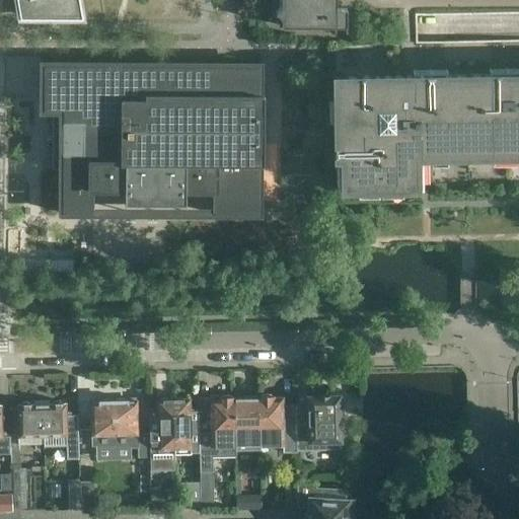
[(16,0),(19,15),(82,15),(79,0),(16,0)]
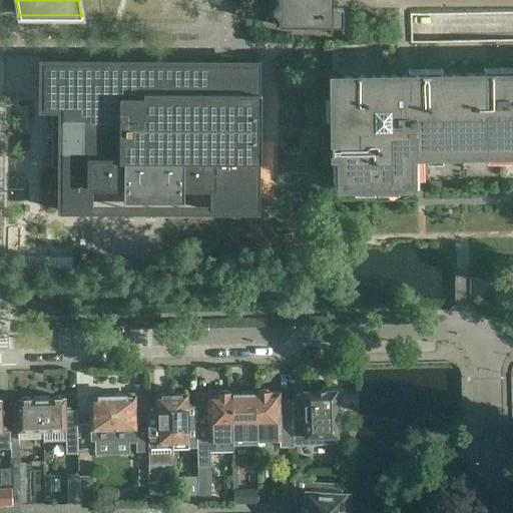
[(278,0),(278,6),(272,12),(278,18),(278,26),(342,26),(342,8),(331,8),(332,2),(332,0),(278,0)]
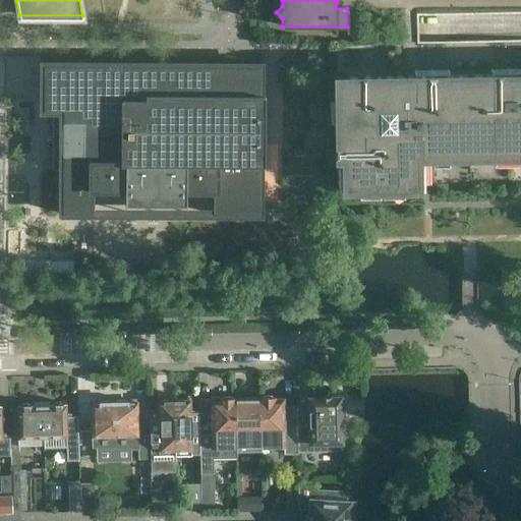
[(333,42),(333,43),(336,189),(336,190),(337,191),(338,191),(359,190),(360,190),(360,189),(361,188),(361,184),(400,183),(400,188),(400,189),(401,189),(401,190),(402,190),(520,187),(520,37),(335,41),(334,41),(333,42)]
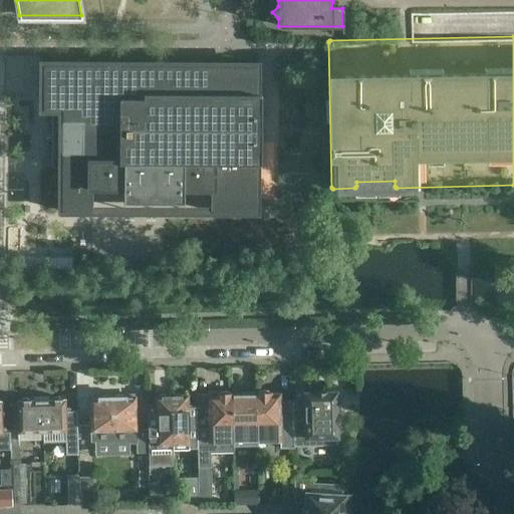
[(261,163),(261,93),(257,93),(257,64),(41,62),(41,99),(42,99),(42,108),(51,108),(50,168),(60,168),(60,211),(92,211),(92,186),(122,186),(122,202),(184,202),(184,187),(209,187),(209,212),(256,212),(256,163),(261,163)]
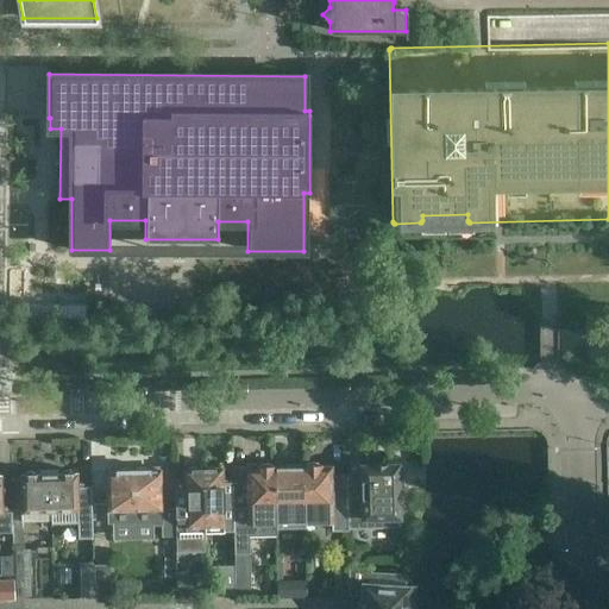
[(302,465),(302,466),(305,522),(331,521),(331,531),(347,531),(346,495),(332,495),(331,466),(321,468),(321,464),(319,464),(315,463),(308,463),(306,465),(302,465)]
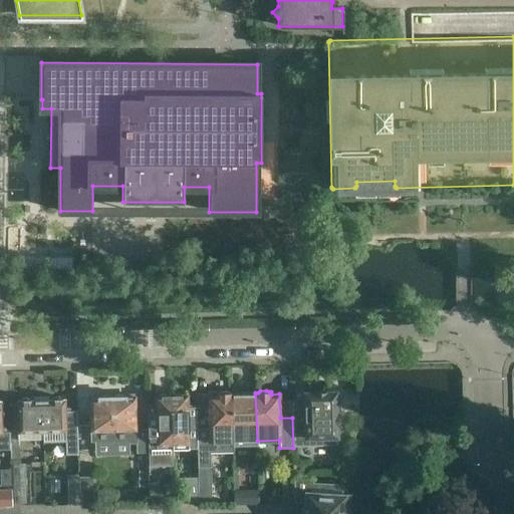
[(233,446),(232,395),(232,393),(229,393),(226,392),(221,392),(218,394),(215,394),(215,396),(207,396),(208,416),(196,416),(197,468),(198,468),(210,468),(210,457),(233,456),(233,446)]
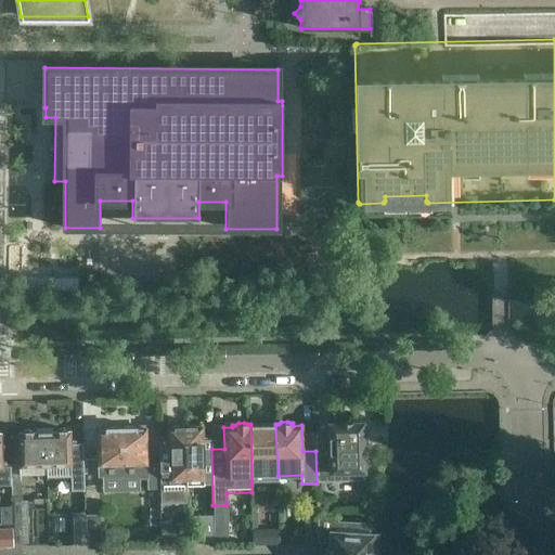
[(278,476),(275,425),(266,425),(262,424),(260,425),(250,426),(252,481),(278,480),(278,476)]
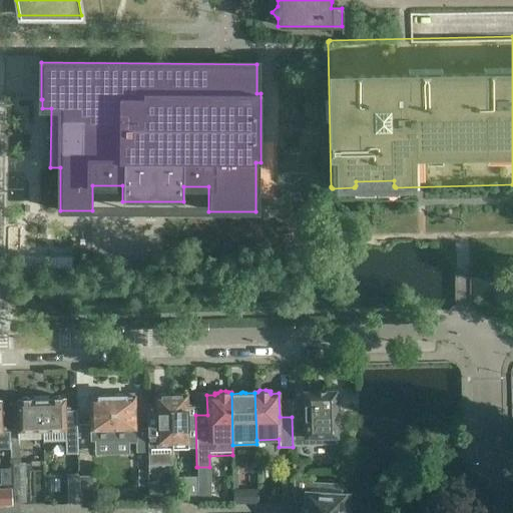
[(335,413),(335,412),(335,410),(339,410),(339,394),(335,394),(335,392),(325,393),(325,392),(315,392),(315,398),(305,398),(305,418),(293,418),(294,445),(336,444),(336,424),(336,423),(336,413),(335,413)]
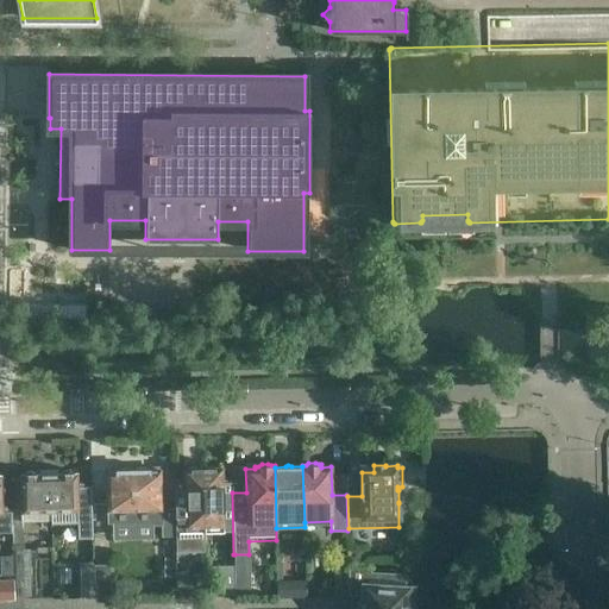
[(206,469),(202,469),(206,531),(224,531),(221,468),(218,468),(212,466),(206,469)]
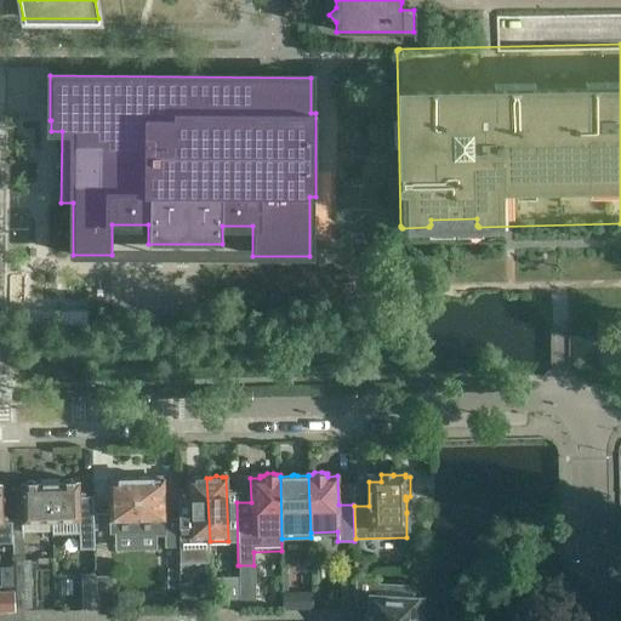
[(210,541),(206,478),(204,478),(198,477),(191,478),(187,478),(188,519),(180,519),(180,548),(180,571),(191,570),(191,542),(210,541)]
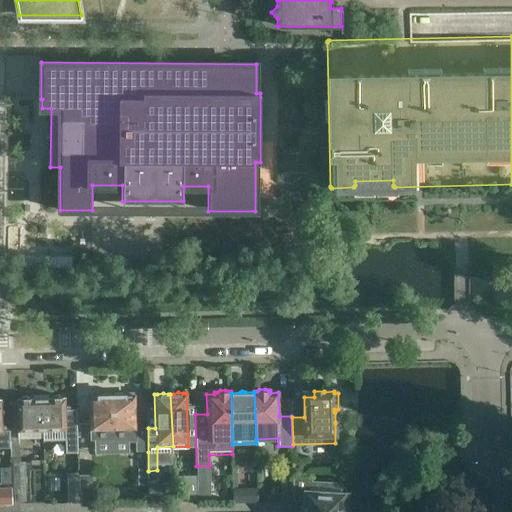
[(77,409),(65,409),(65,397),(61,397),(58,395),(54,395),(52,397),(41,398),(42,438),(42,440),(65,439),(66,453),(79,453),(77,409)]
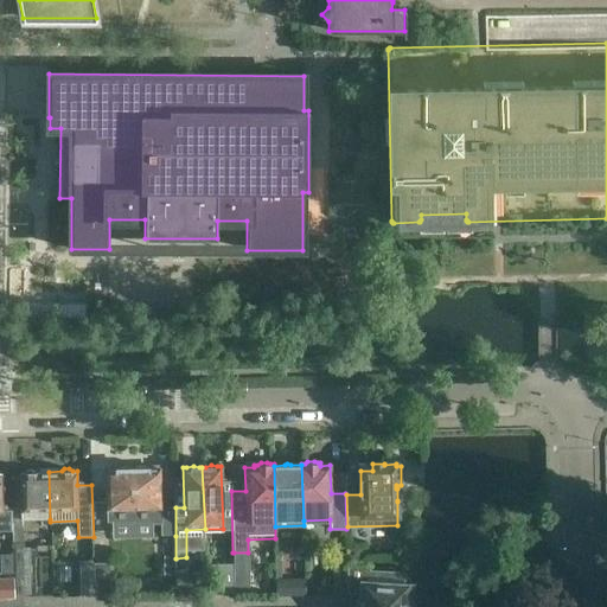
[(159,468),(132,470),(133,523),(152,522),(152,524),(160,524),(160,536),(176,536),(176,508),(160,508),(159,468)]
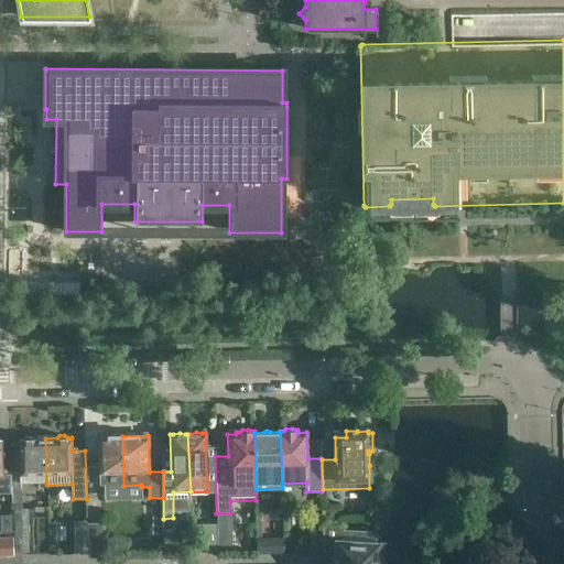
[(46,483),(45,438),(33,438),(30,436),(25,436),(23,438),(19,438),(19,445),(1,445),(2,474),(10,474),(11,491),(12,490),(13,510),(15,554),(30,553),(28,509),(23,509),(22,483),(46,483)]
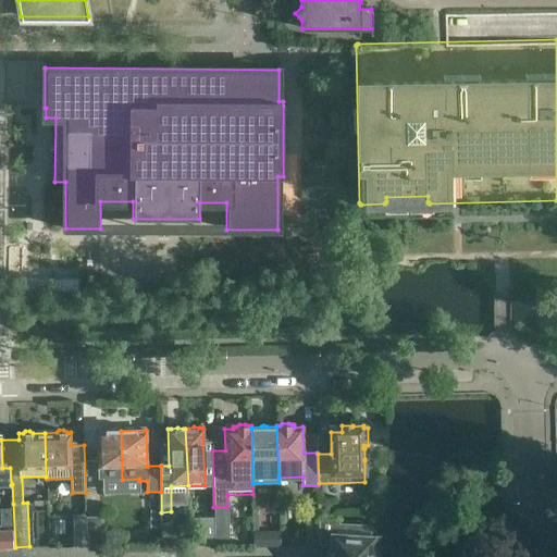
[(122,480),(121,431),(97,431),(98,480),(122,480)]
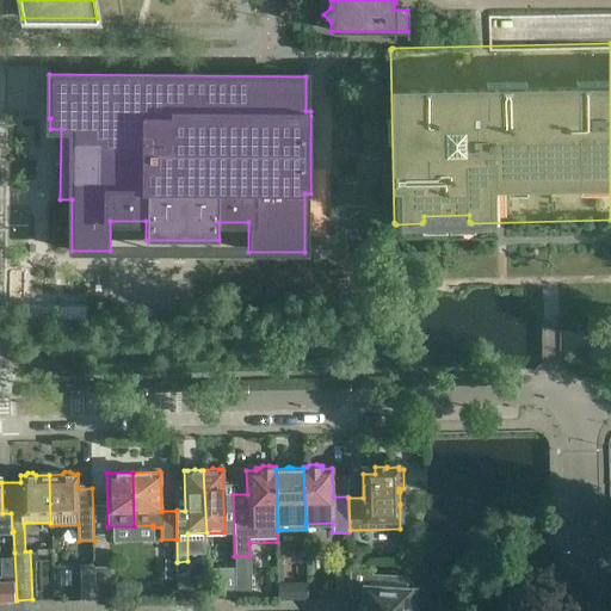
[(2,513),(1,482),(1,476),(0,475),(0,531),(12,532),(11,513),(2,513)]
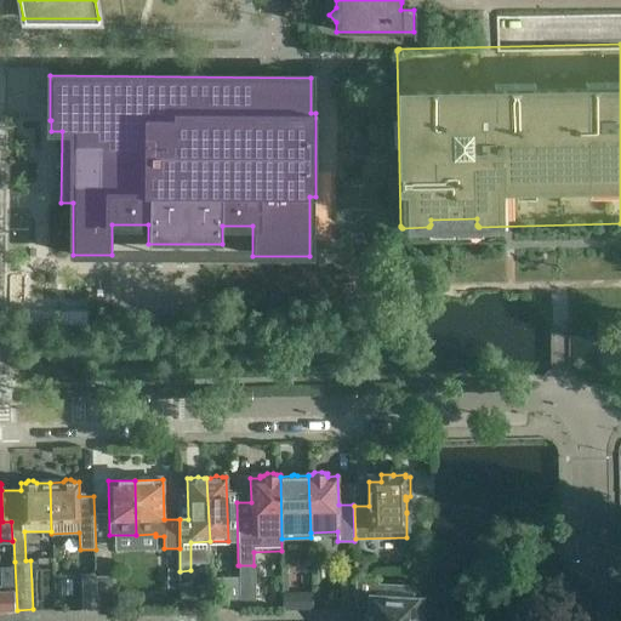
[(252,565),(239,565),(239,596),(252,596),(252,565)]
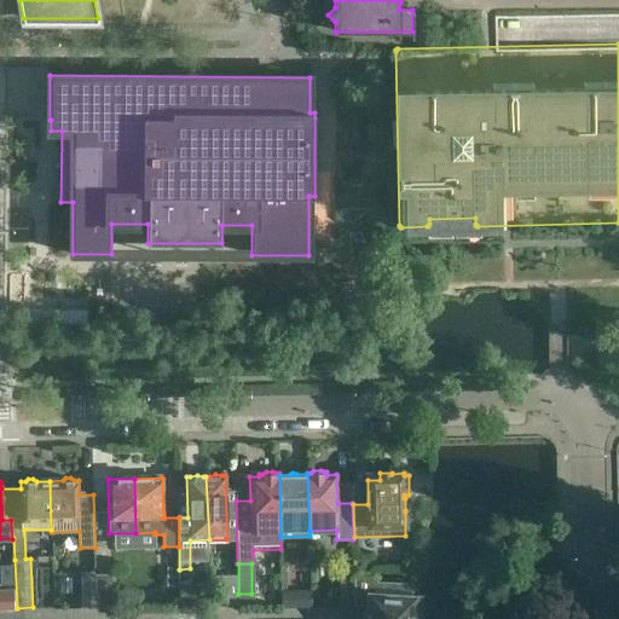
[(0,584),(12,584),(11,565),(0,565),(0,584)]
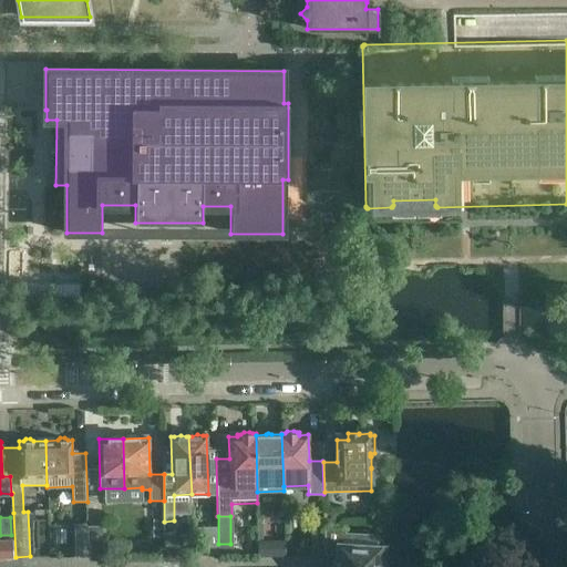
[(165,538),(164,522),(154,521),(154,538),(165,538)]
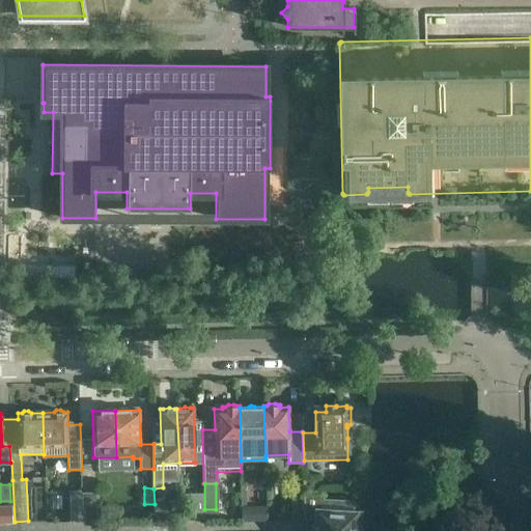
[(70,491),(71,522),(81,522),(81,491),(70,491)]
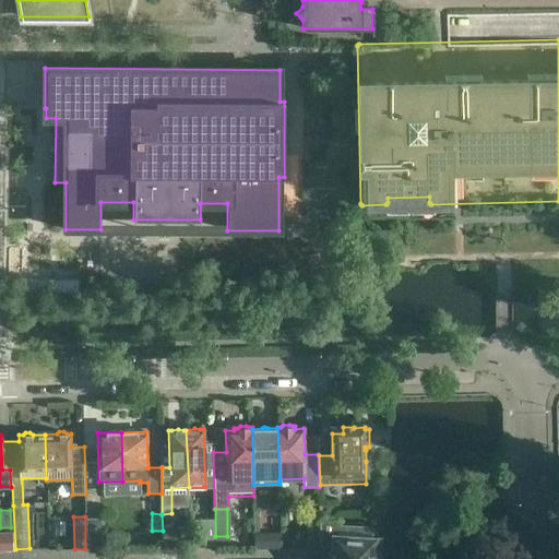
[(100,520),(85,520),(86,550),(102,550),(100,520)]
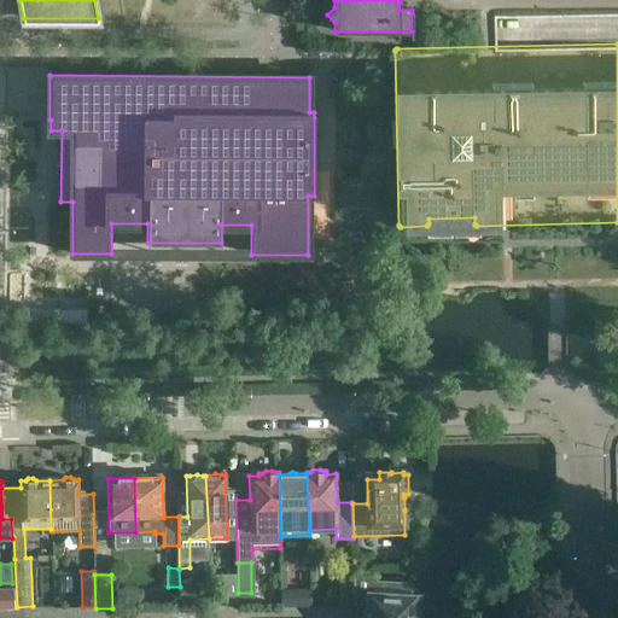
[(238,605),(237,576),(214,576),(214,605),(238,605)]
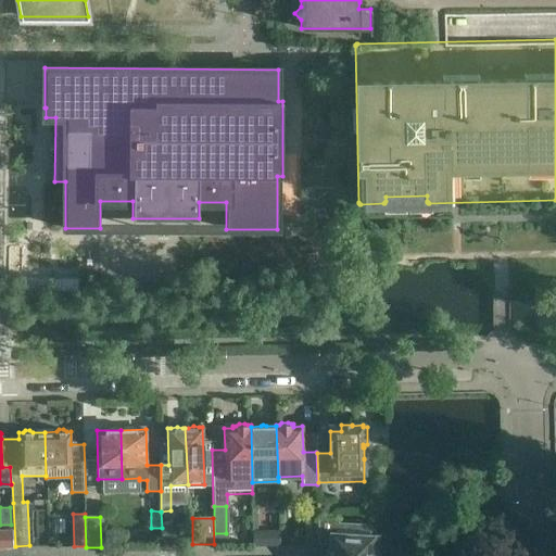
[(305,519),(305,543),(317,543),(318,519),(305,519)]
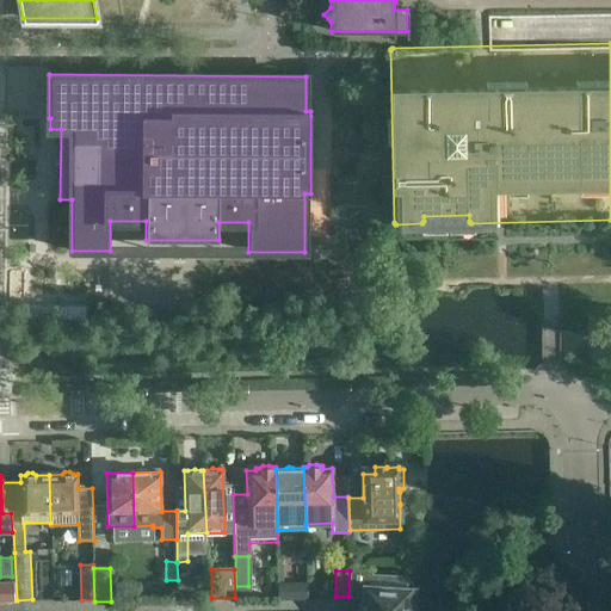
[(374,571),(351,571),(350,598),(364,598),(364,604),(363,604),(362,610),(413,610),(415,588),(374,587),(374,571)]
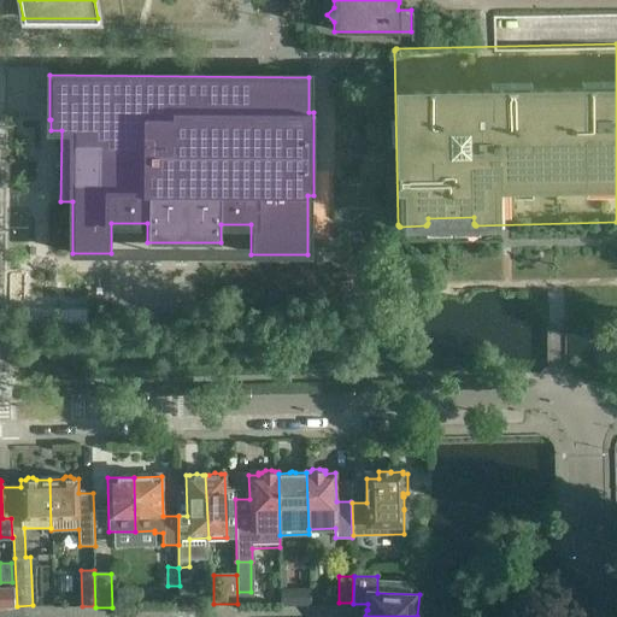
[(12,588),(0,588),(0,607),(13,607),(12,588)]
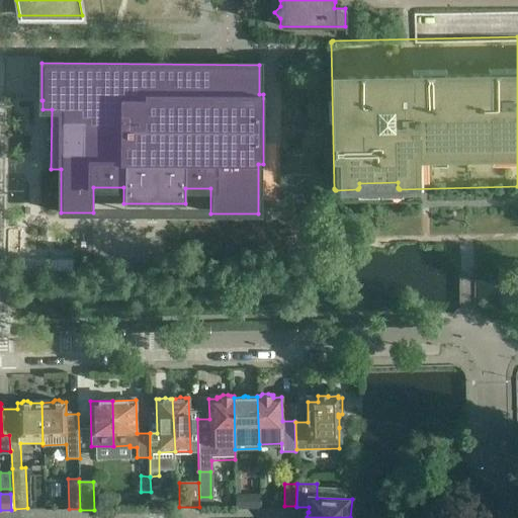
[(261,494),(235,495),(235,509),(261,509),(261,494)]
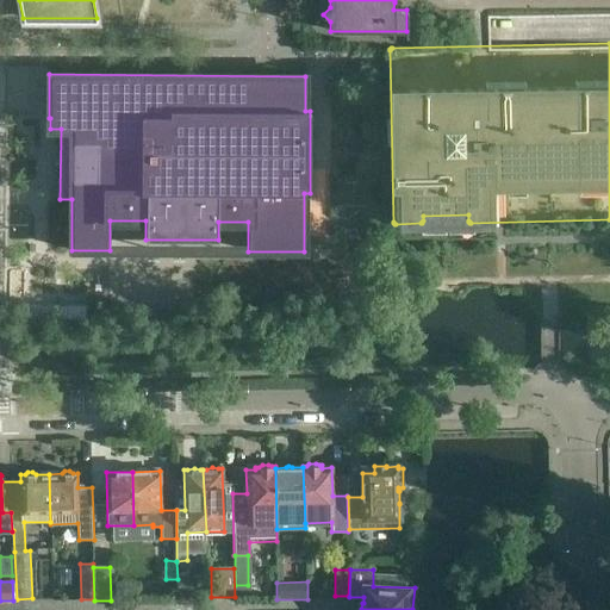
[(203,585),(195,585),(195,591),(195,597),(205,596),(205,585),(203,585)]
